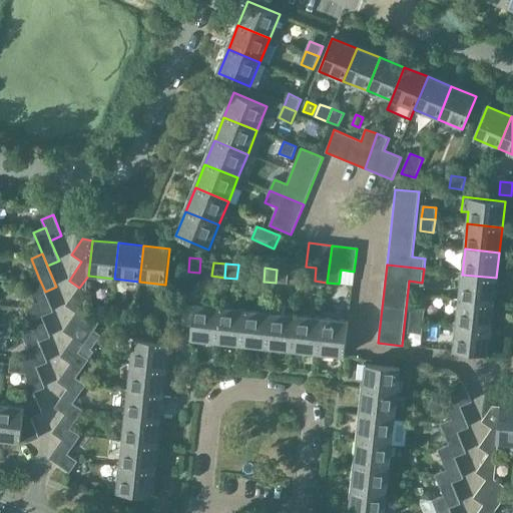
[(277,270),(276,283),(288,284),(289,271),(277,270)]
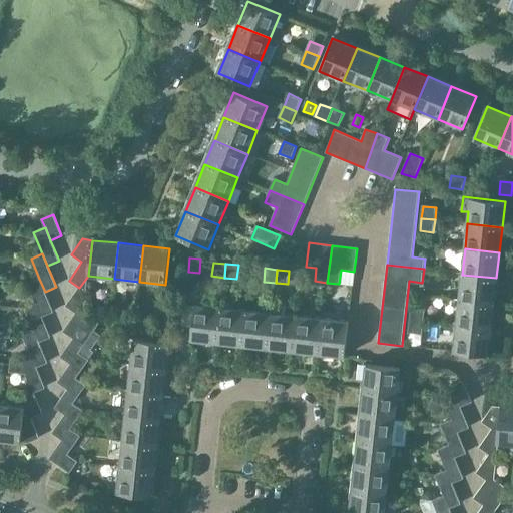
[(462,275),(459,300),(494,304),(496,278),(462,275)]
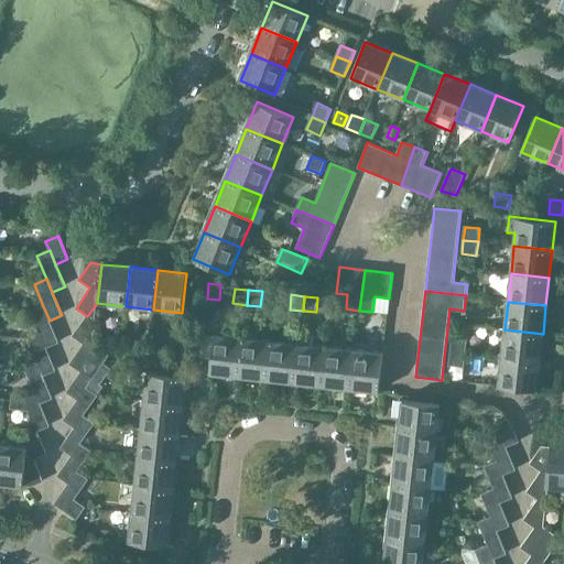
[(73,336),(84,344),(93,344),(97,303),(87,316),(73,336)]
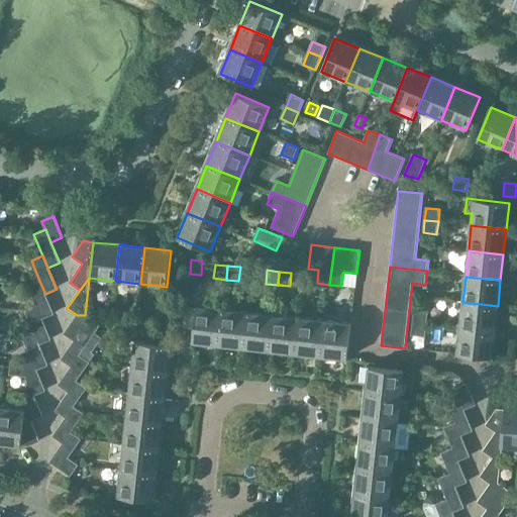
[(28,286),(36,307),(42,319),(54,314),(45,294),(39,281),(28,286)]
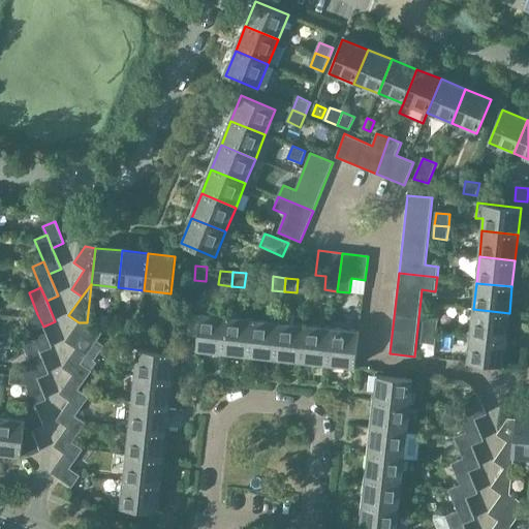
[(473,309),(470,335),(506,339),(509,313),(473,309)]
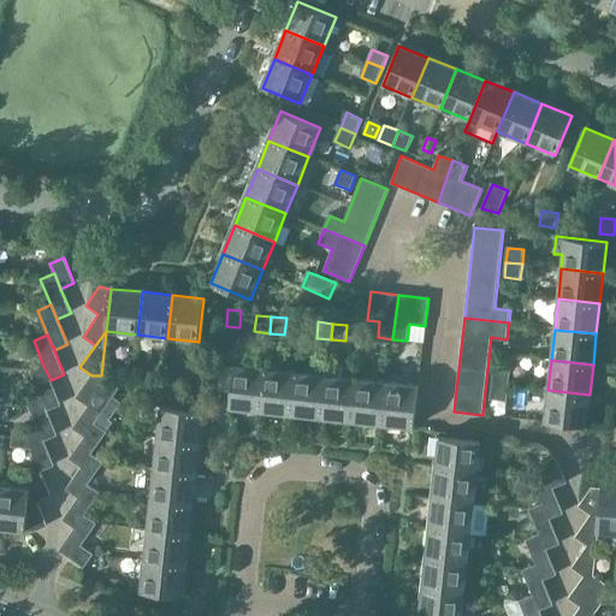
[(30,371),(41,396),(47,410),(60,406),(51,380),(43,366),(30,371)]
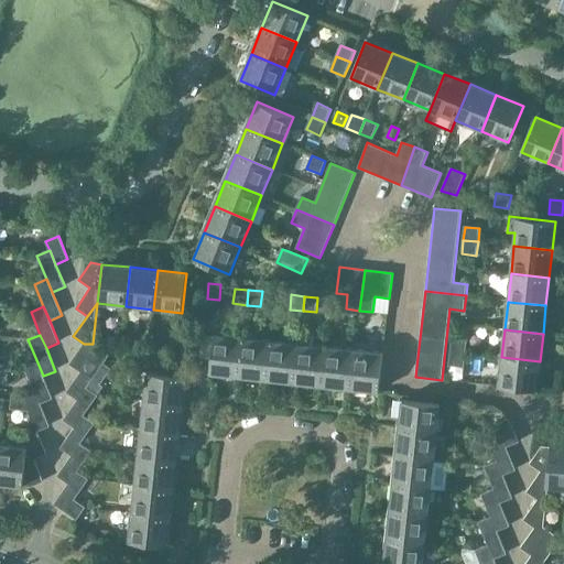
[(209,372),(238,376),(242,338),(214,335),(209,372)]
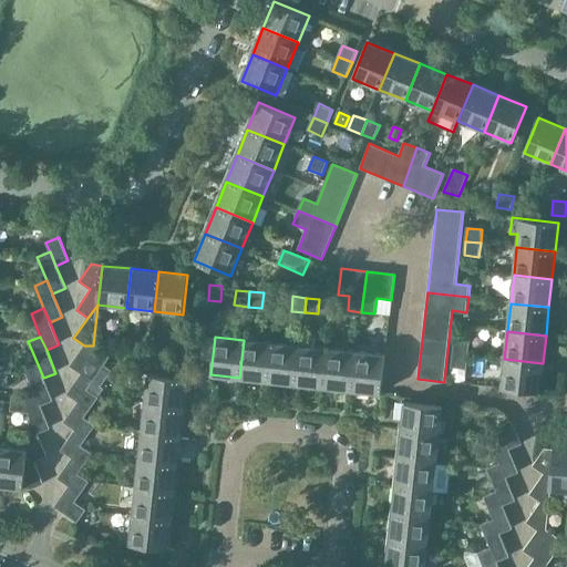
[(239,378),(268,381),(272,343),(244,340),(239,378)]
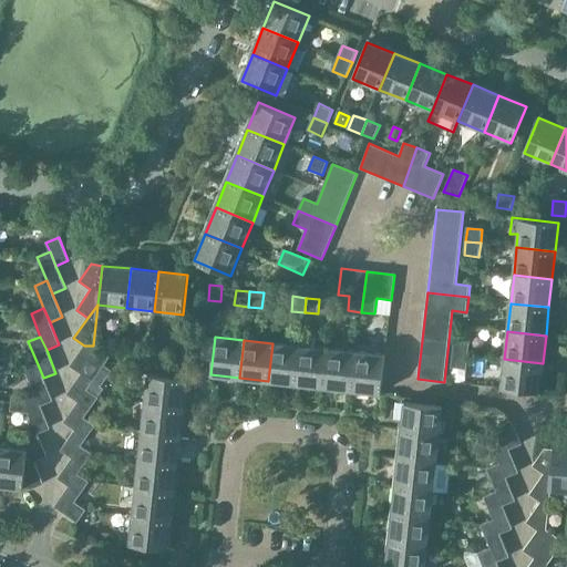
[(454,340),(453,352),(468,353),(470,342),(454,340)]
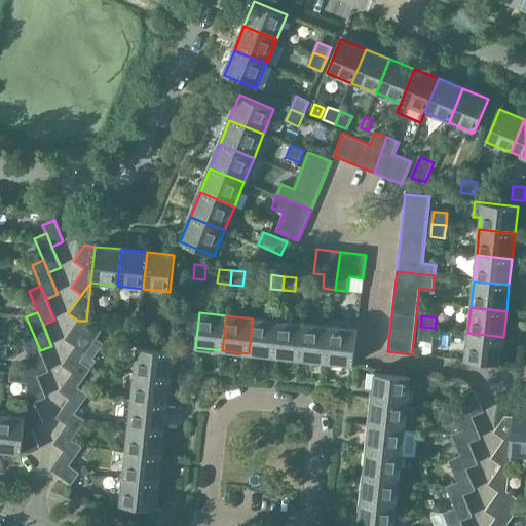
[(249,353),(274,357),(278,321),(253,318),(249,353)]
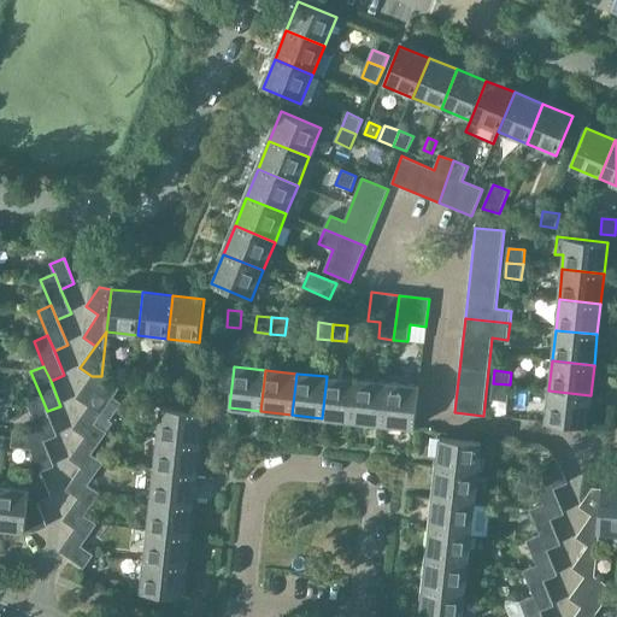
[(76,398),(88,406),(106,380),(101,376),(92,376),(76,398)]
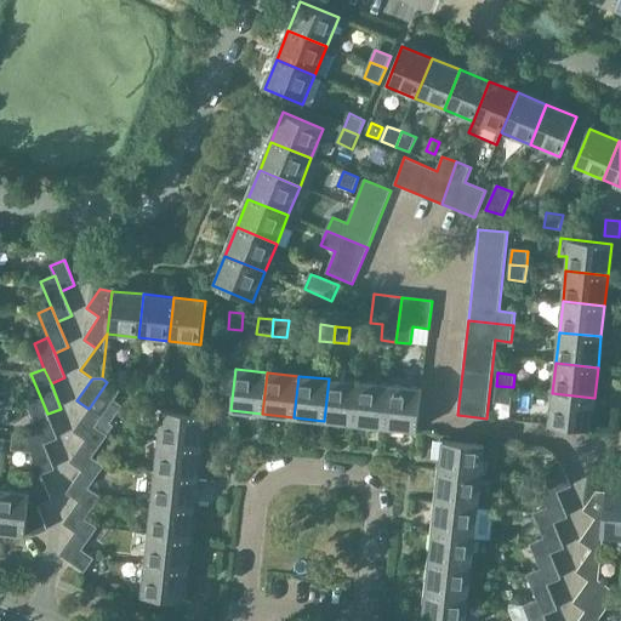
[(324,421),(355,425),(359,382),(329,379),(324,421)]
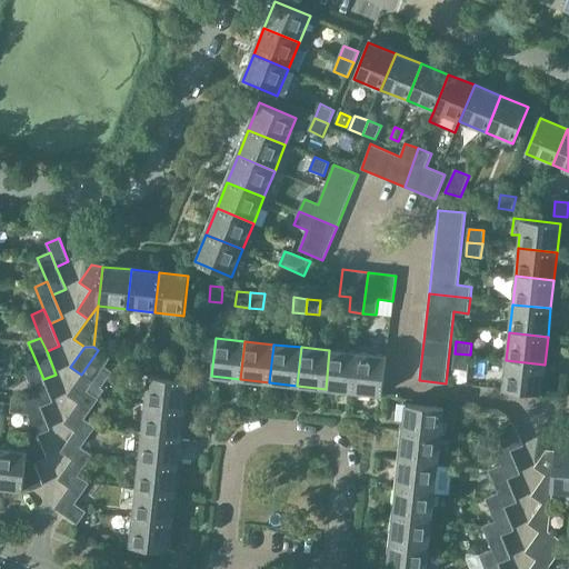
[(67,396),(78,403),(92,385),(110,359),(98,350),(81,375),(67,396)]
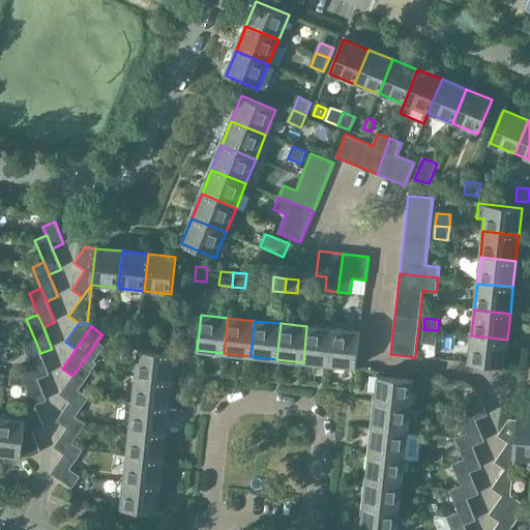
[(303,362),(329,364),(333,329),(306,326),(303,362)]
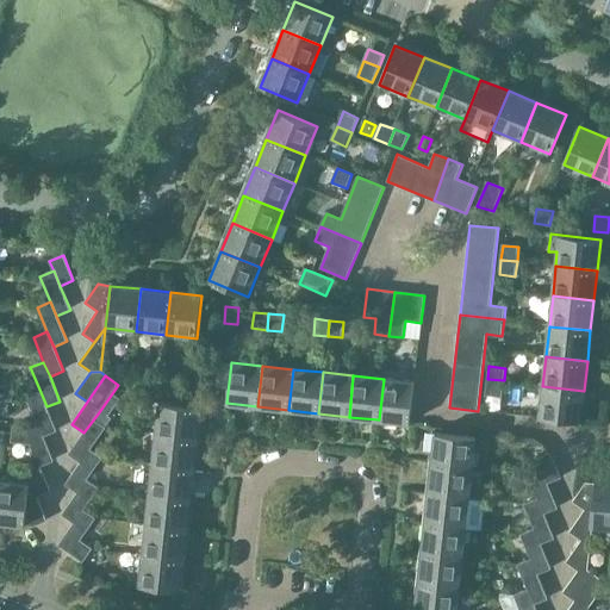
[(144,394),(160,397),(161,380),(145,379),(144,394)]
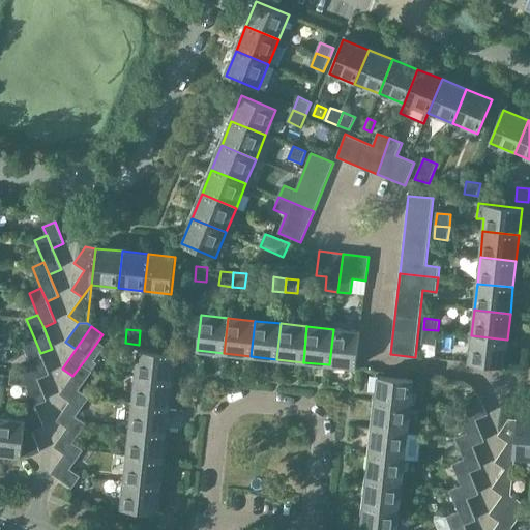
[(333,329),(329,364),(356,367),(360,332),(333,329)]
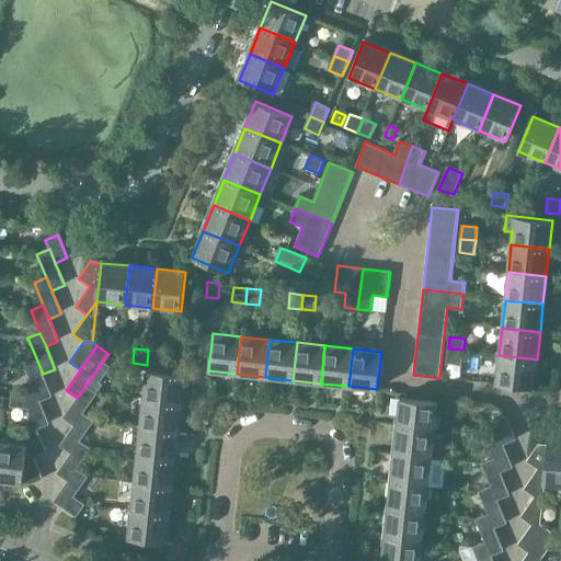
[(464,350),(448,348),(446,364),(461,366),(464,350)]
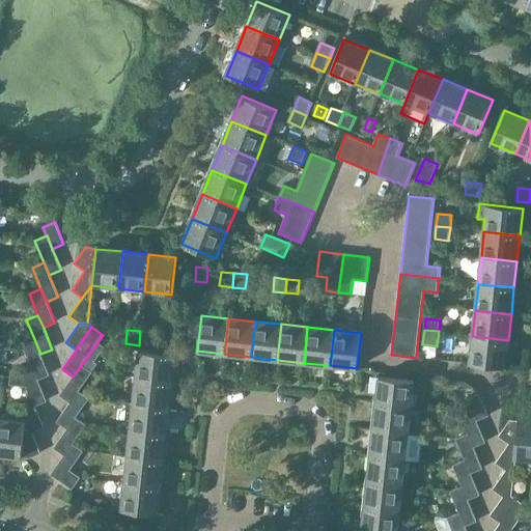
[(140,331),(139,345),(150,346),(152,332),(140,331)]
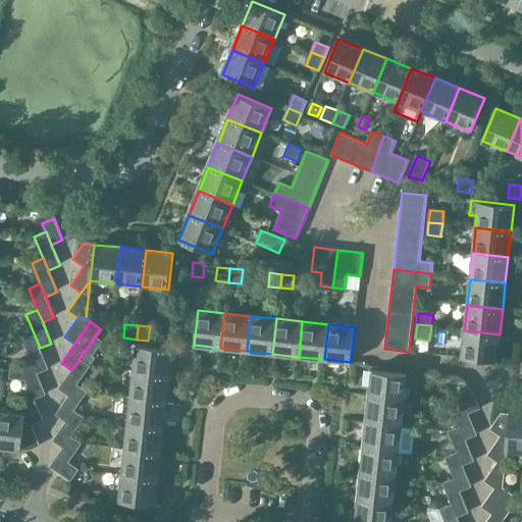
[(500,334),(464,330),(462,357),(497,361),(500,334)]
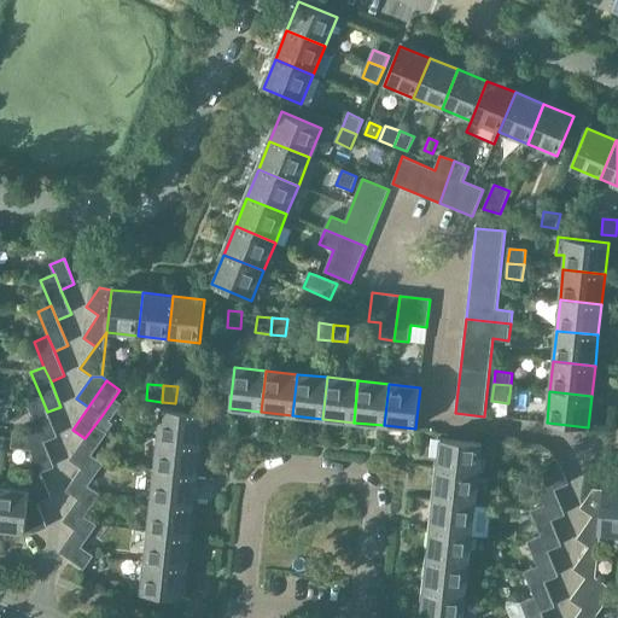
[(27,403),(38,427),(44,443),(58,437),(47,412),(41,397),(27,403)]
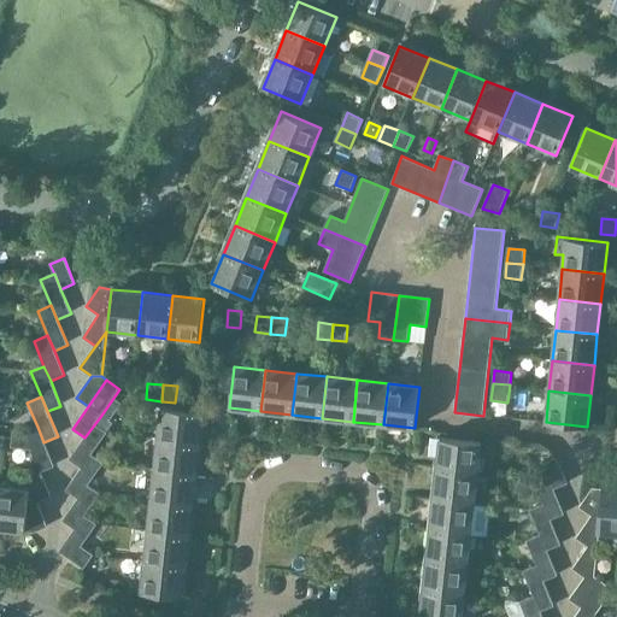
[(162,407),(158,439),(200,444),(203,412),(162,407)]
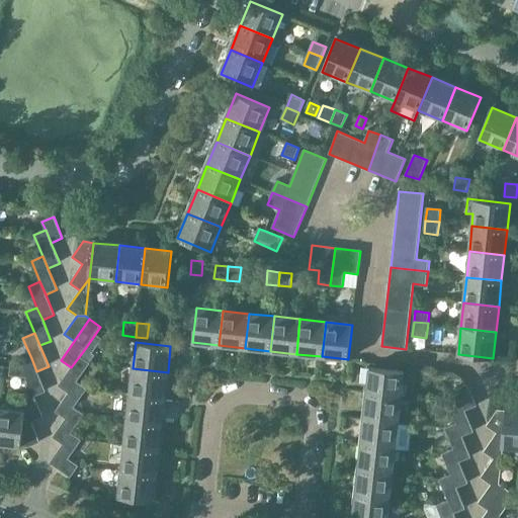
[(59,385),(69,393),(77,381),(94,357),(84,350),(71,367),(59,385)]
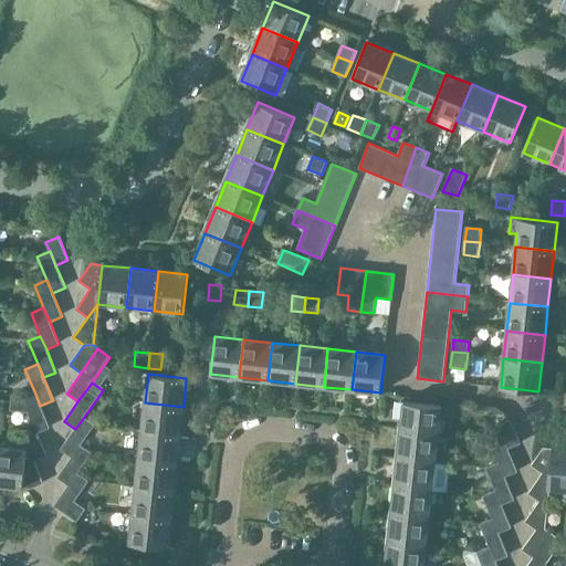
[(30,412),(30,415),(38,433),(50,428),(40,406),(34,391),(23,396),(13,395),(10,411),(30,412)]
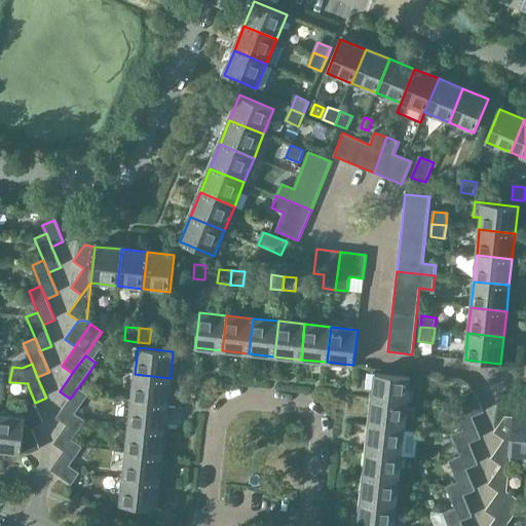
[(375,373),(372,400),(409,404),(412,377),(375,373)]
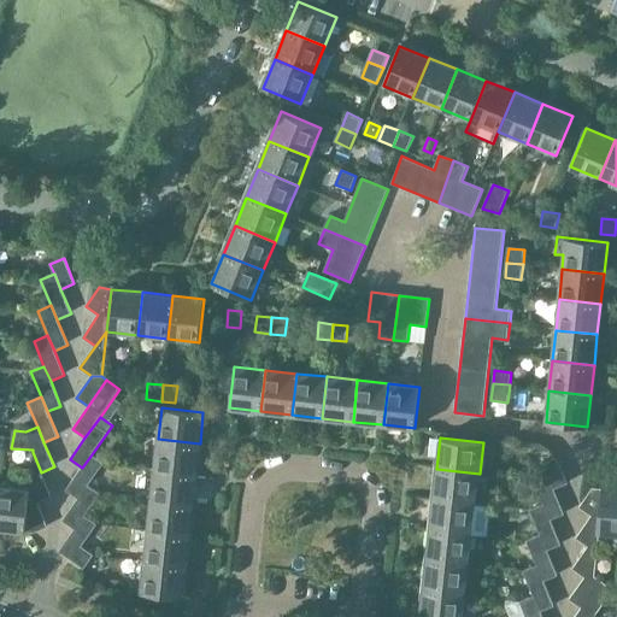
[(158,439),(154,470),(197,474),(200,444),(158,439)]
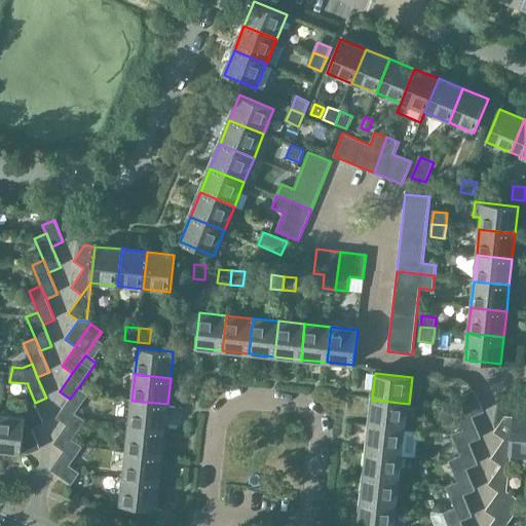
[(25,418),(26,418),(32,428),(43,423),(35,403),(28,385),(25,418)]
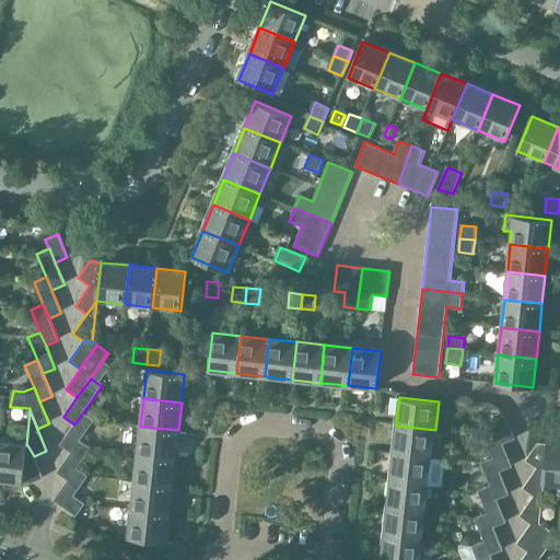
[(60,445),(71,452),(81,441),(94,421),(83,412),(74,424),(60,445)]
